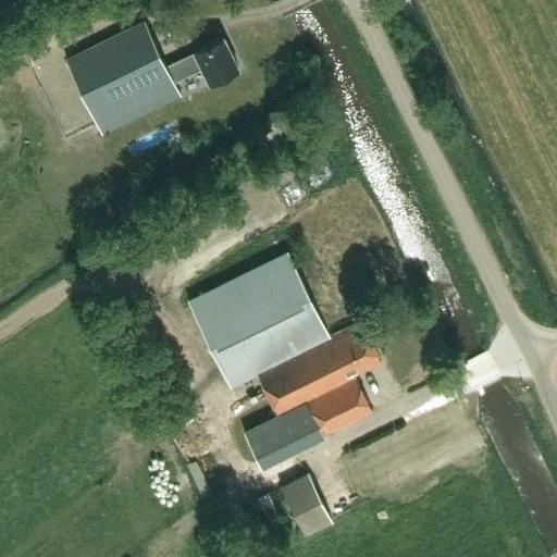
[(208,84),(237,69),(221,36),(190,51),(192,54),(165,67),(144,23),(66,61),(102,135),(180,97),(173,84),(201,71),(208,84)]
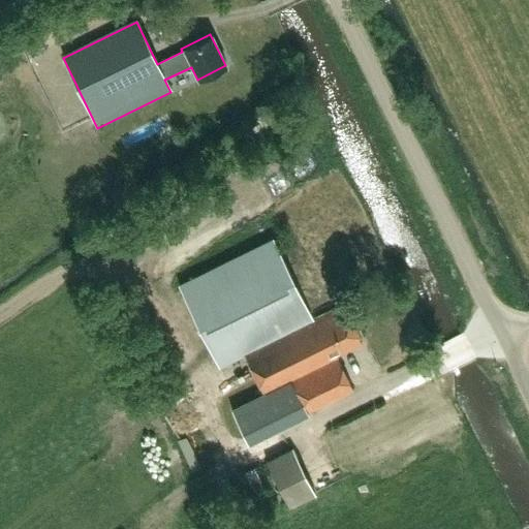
[(303,175),(315,173),(310,153),(299,156),(303,175)]
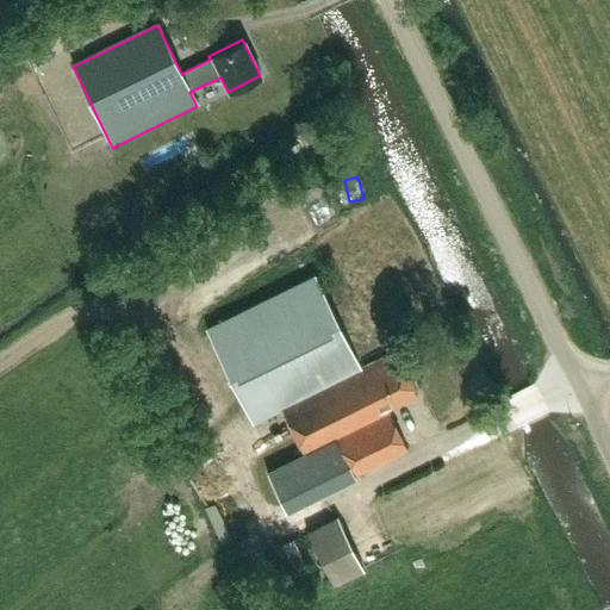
[(315,275),(206,329),(250,419),(251,421),(281,406),(304,453),(267,472),(286,509),(341,483),(406,449),(386,408),(416,392),(397,355),(377,365),(374,360),(360,367),(315,275)]
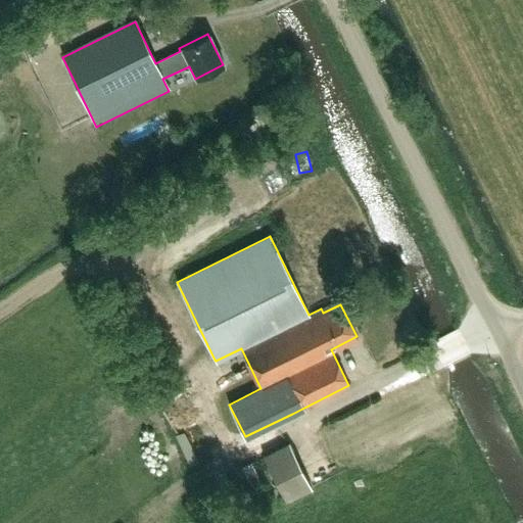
[(184,434),(172,439),(183,470),(195,465),(184,434)]
